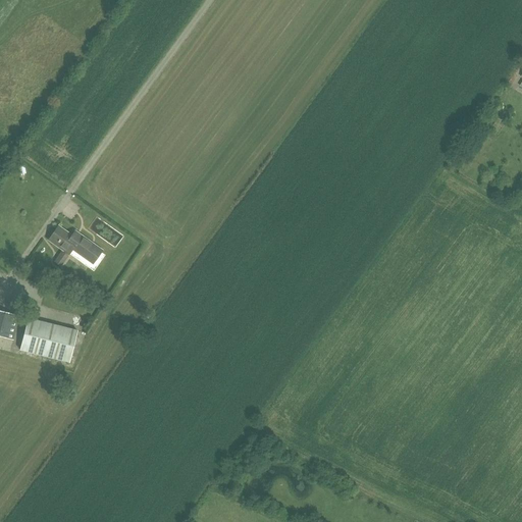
[(68,254),(82,236),(74,231),(71,236),(58,226),(48,240),(62,250),(53,262),(60,266),(68,254)]
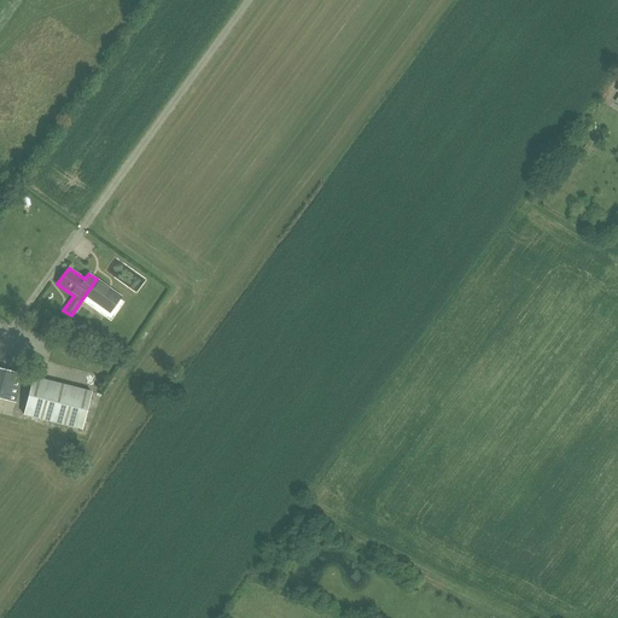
[(124,302),(120,298),(121,297),(97,279),(81,301),(110,321),(124,302)]
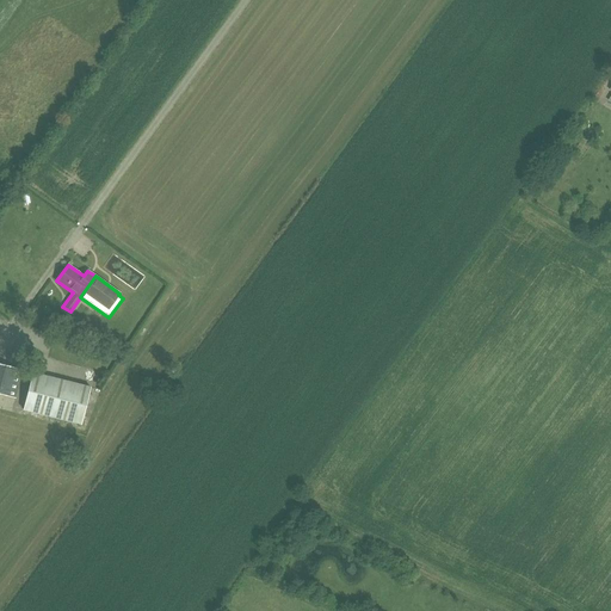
[(38,329),(51,335),(57,321),(44,315),(38,329)]
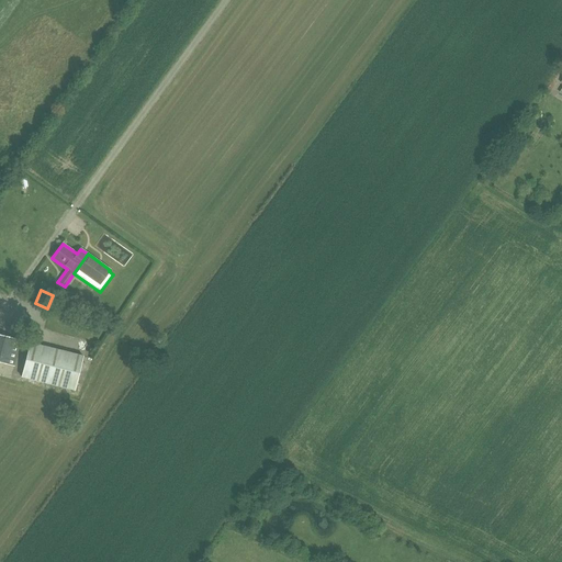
[(0,335),(0,361),(14,366),(21,340),(0,335)]
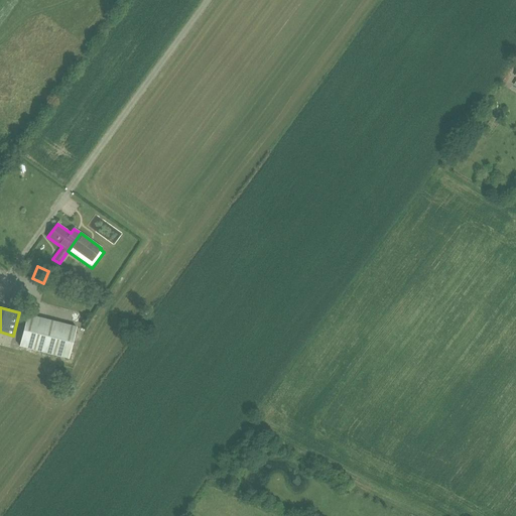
[(27,314),(19,346),(68,359),(76,328),(27,314)]
